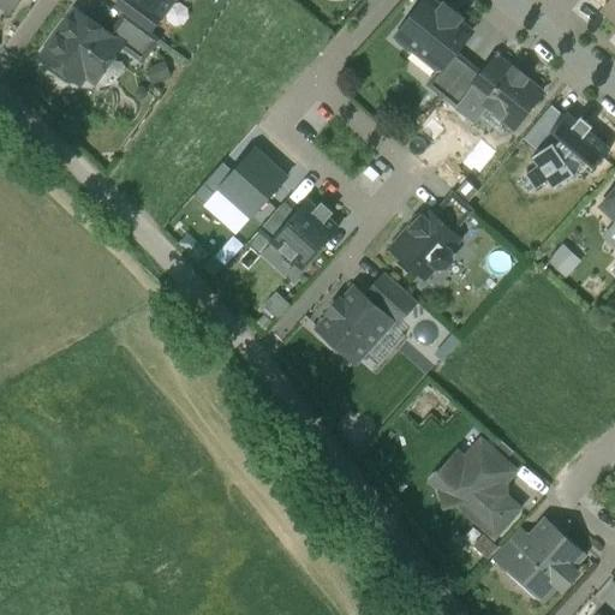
[(153,35),(165,18),(141,0),(121,0),(117,7),(153,35)]
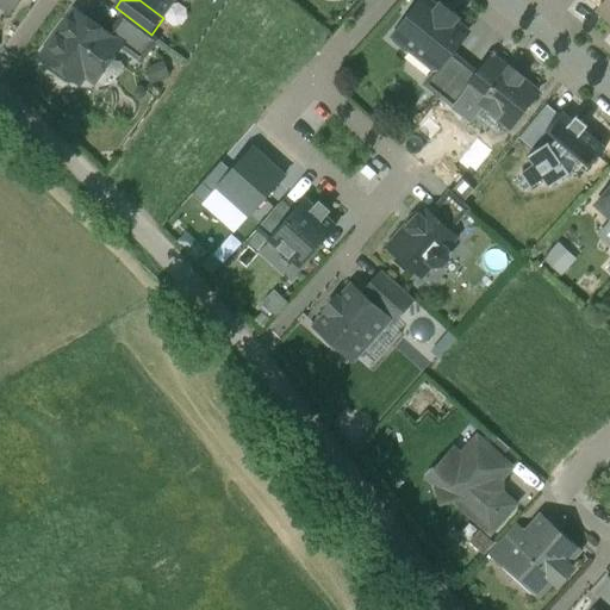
[(176,0),(139,0),(163,18),(176,0)]
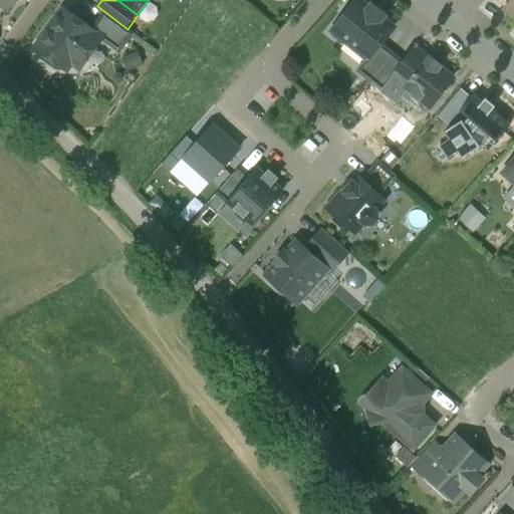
[(369,9),(357,0),(356,0),(332,31),(334,32),(334,35),(341,41),(344,40),(367,59),(368,60),(380,44),(394,28),(381,19),(384,16),(371,6),(369,9)]
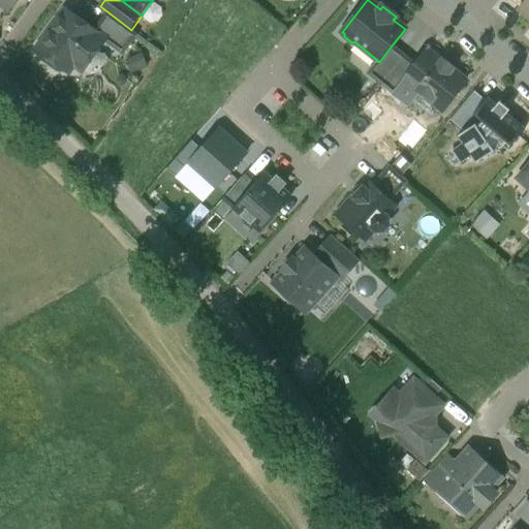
[(528,0),(526,0),(520,8),(528,17),(528,0)]
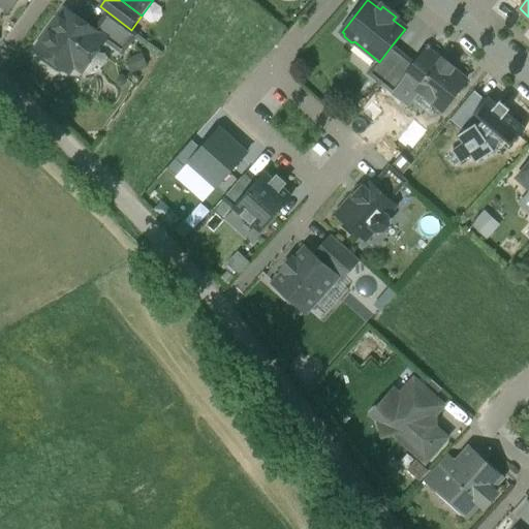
[(94,31),(66,10),(38,49),(68,71),(74,64),(83,70),(104,40),(105,39),(94,31)]
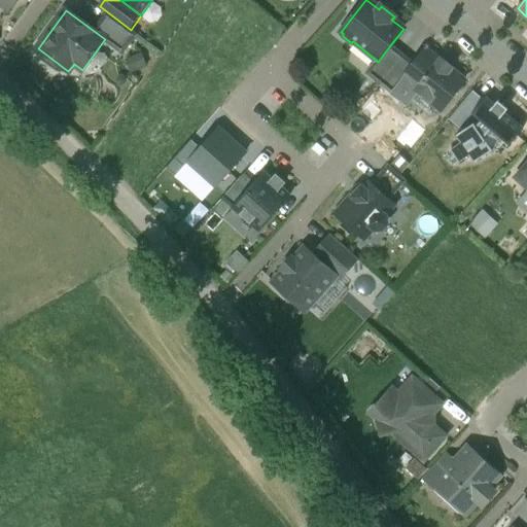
[(137,35),(107,12),(94,31),(105,39),(104,40),(123,54),(137,35)]
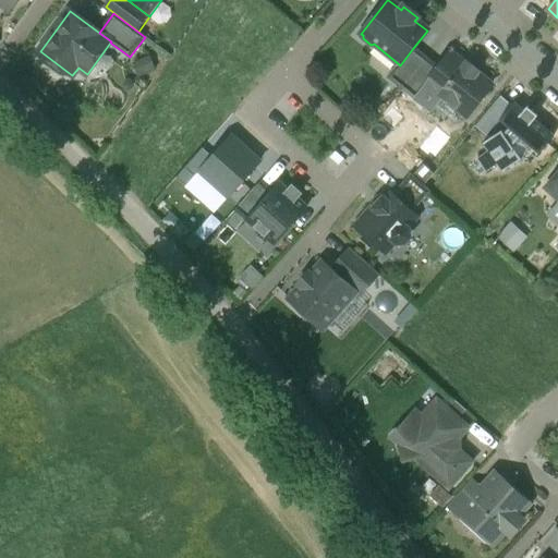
[(413,48),(400,65),(399,64),(388,77),(402,89),(427,59),(413,48)]
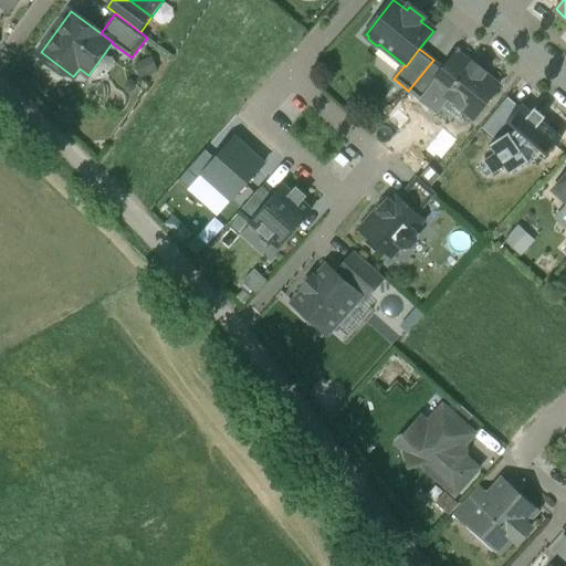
[(472,65),(458,54),(444,69),(432,85),(433,85),(473,118),(499,86),(483,75),(485,73),(473,64),(472,65)]
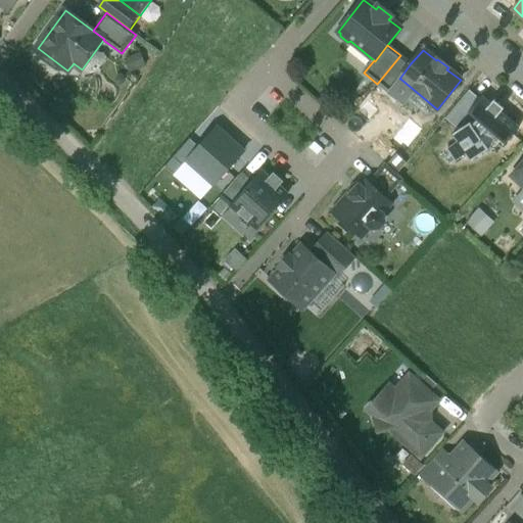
[(400,55),(377,84),(388,93),(400,79),(399,79),(411,63),(400,55)]
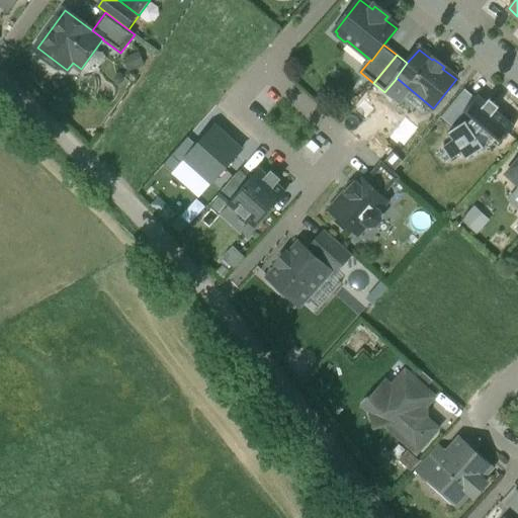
[(464,89),(441,117),(451,126),(464,111),(476,98),(464,89)]
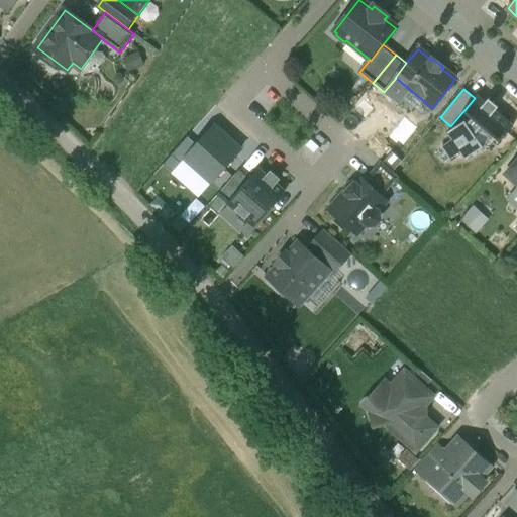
[(455,128),(447,133),(452,141),(442,148),(449,160),(460,152),(466,160),(474,154),(483,147),(482,146),(494,137),(500,142),(508,133),(507,133),(513,126),(510,123),(496,111),(498,108),(489,99),(486,103),(480,98),(477,95),(475,98),(463,111),(472,118),(467,124),(464,121),(455,128)]
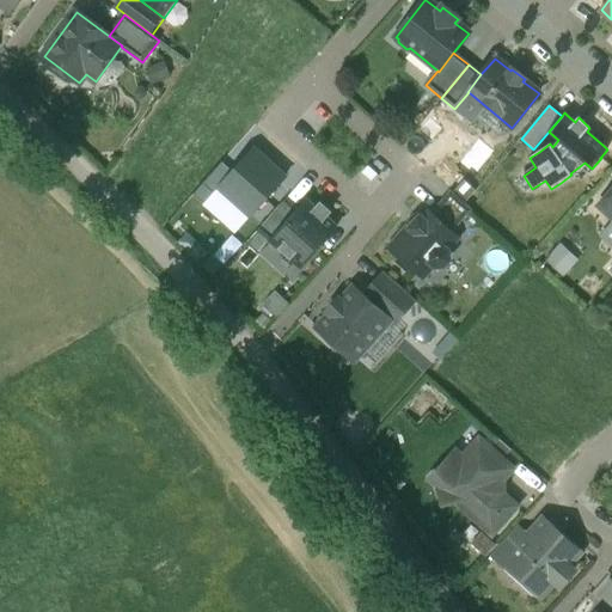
[(210,184),(251,220),(292,175),(252,138),(210,184)]
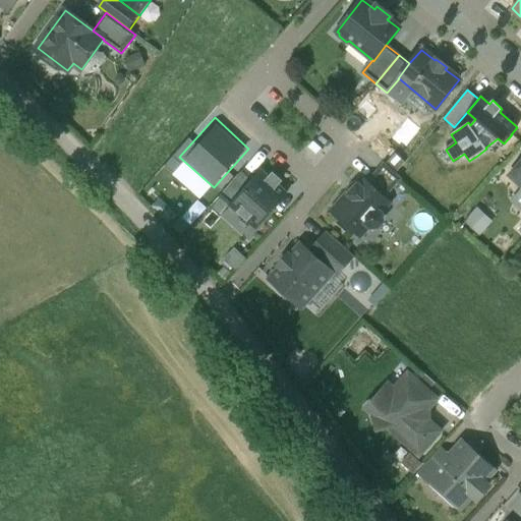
[(520,162),(510,175),(520,184),(520,162)]
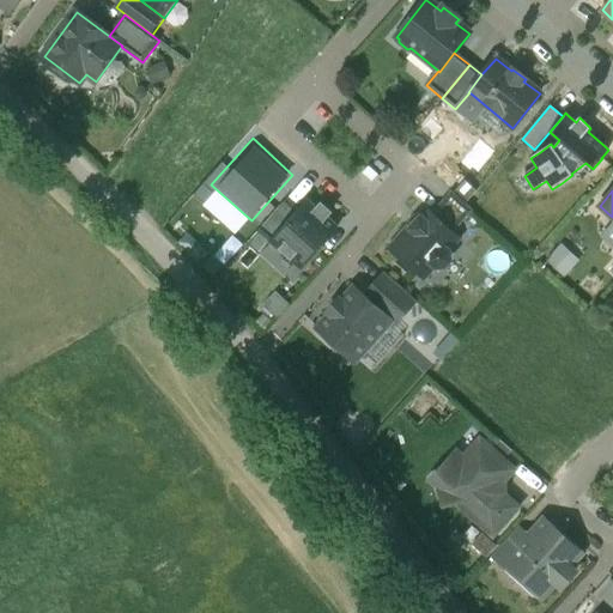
[(451,192),(431,214),(453,234),(473,211),(451,192)]
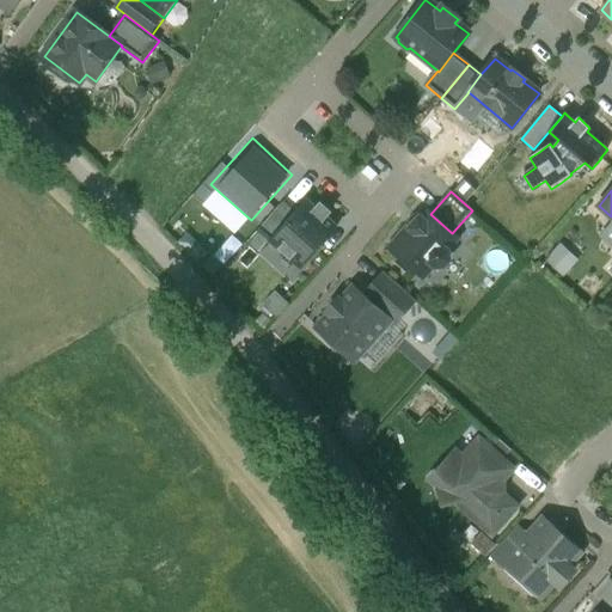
[(286,199),(257,231),(270,242),(299,209),(286,199)]
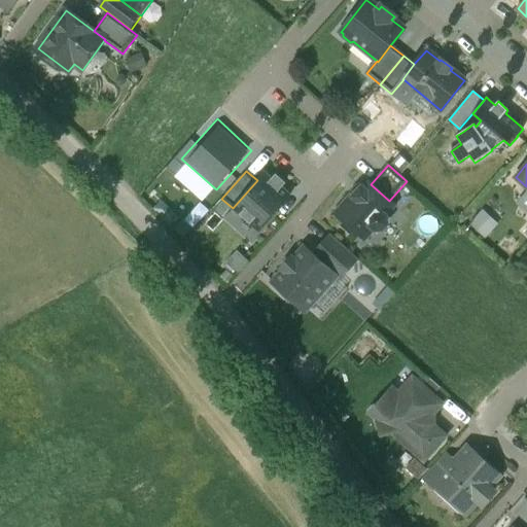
[(272,179),(265,173),(257,180),(233,208),(259,231),(290,196),(281,187),(285,183),(276,175),(272,179)]
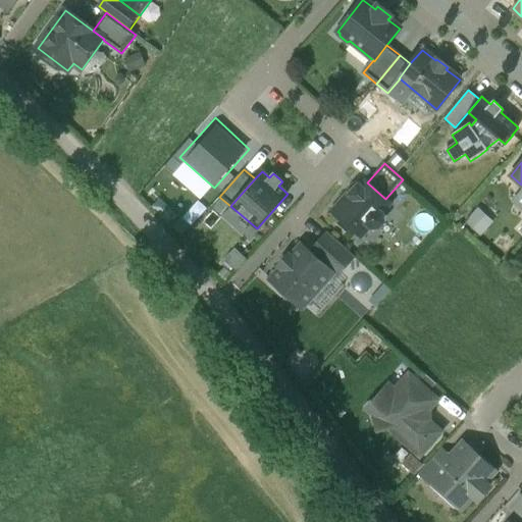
[(362,178),(344,200),(345,201),(334,213),(357,232),(364,225),(369,225),(371,226),(371,227),(377,226),(378,227),(383,221),(382,221),(382,215),(381,214),(390,203),(385,199),(367,183),(362,178)]
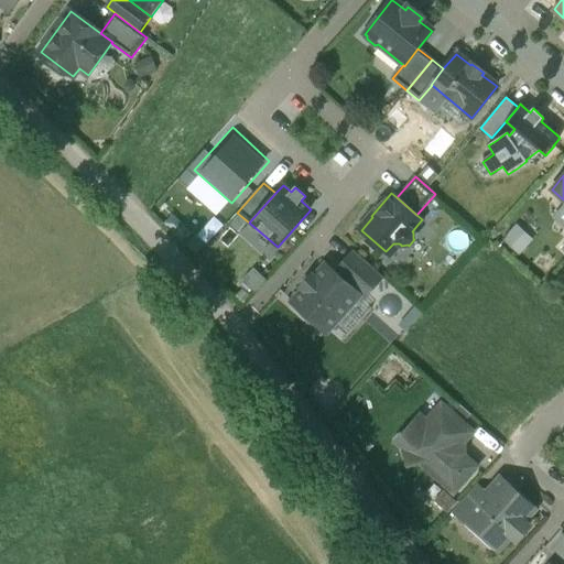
[(516,224),(503,241),(521,253),(533,236),(516,224)]
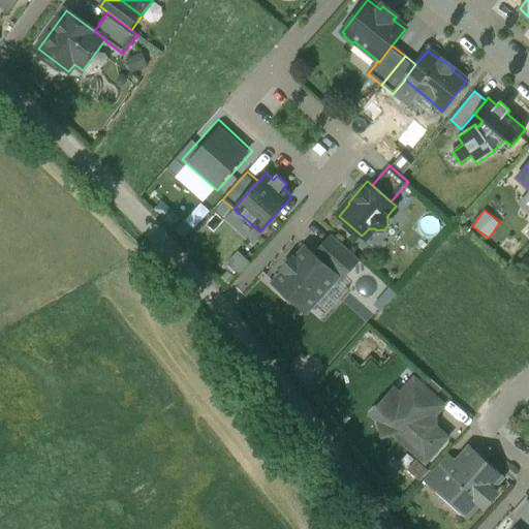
[(360,260),(332,236),(314,255),(338,277),(337,277),(341,281),(359,261),(360,260)]
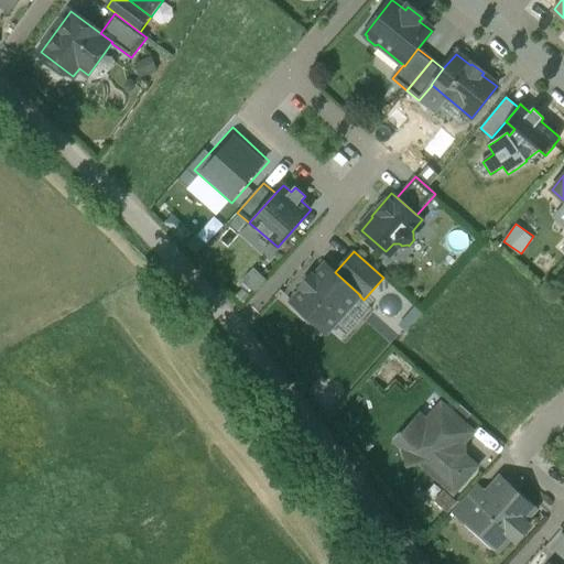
[(325,267),(315,278),(312,275),(311,277),(302,286),(302,285),(301,288),(304,290),(293,302),(292,303),(326,333),(327,332),(359,295),(360,295),(335,272),(326,264),(325,266),(325,267)]
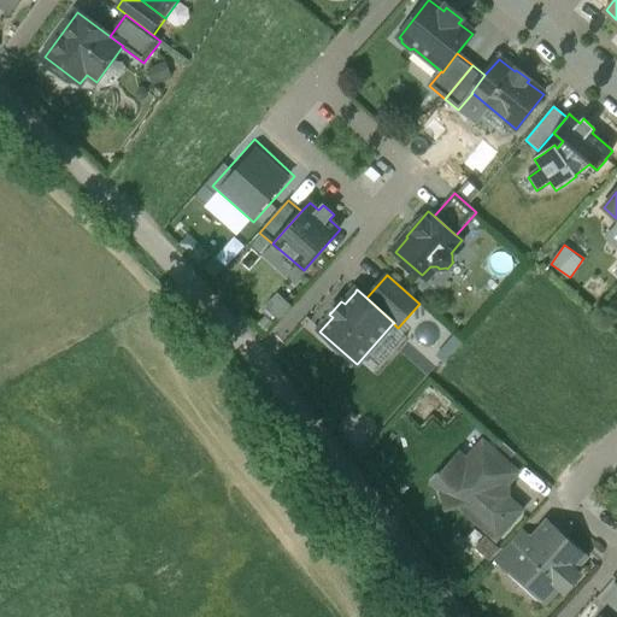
[(483,445),(466,463),(459,456),(441,476),(450,483),(441,492),(441,494),(442,494),(447,509),(459,505),(497,538),(519,511),(505,499),(505,486),(516,474),(483,445)]
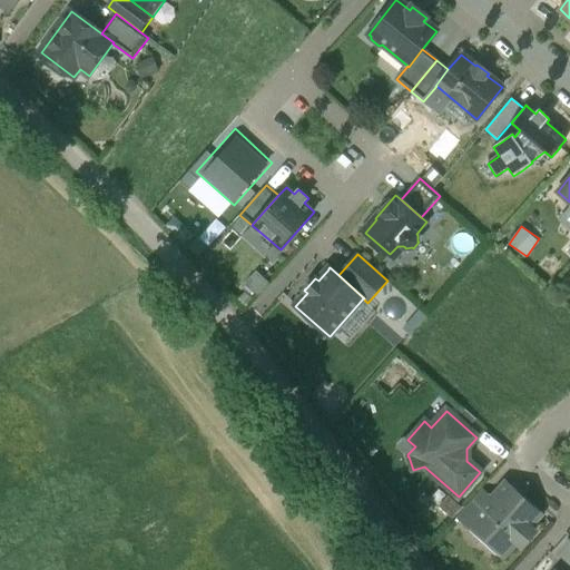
[(493,499),(471,524),(503,554),(517,540),(522,546),(533,532),(528,528),(539,514),(507,485),(493,499)]
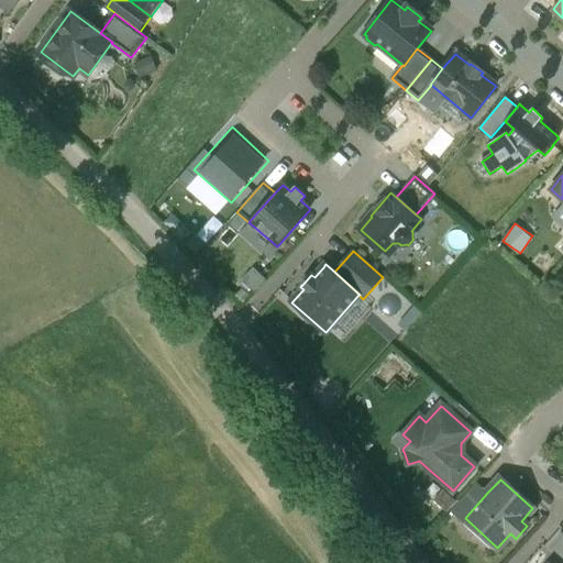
[(477,484),(451,512),(461,522),(465,518),(487,493),(477,484)]
